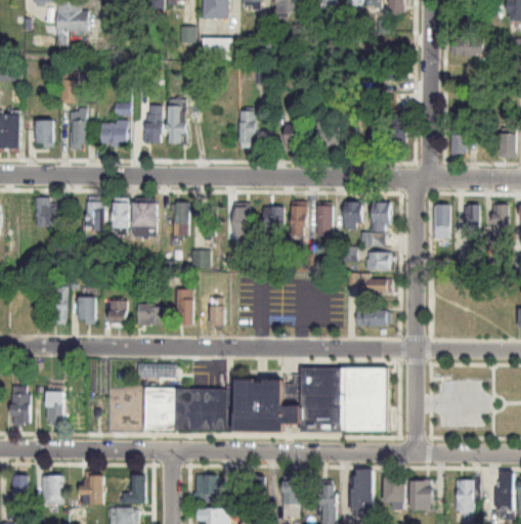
[(87,33),(87,11),(81,11),(80,0),(63,0),(56,0),(57,44),(66,44),(66,33),(87,33)]
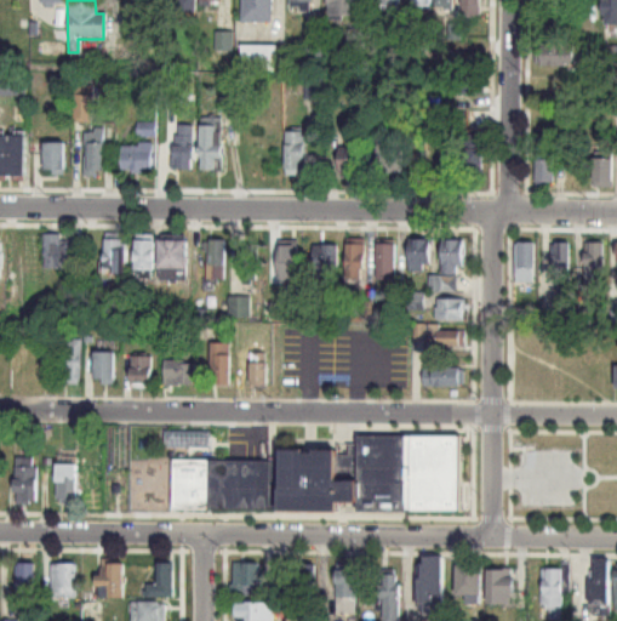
[(193,13),(193,0),(173,0),(173,13),(193,13)]
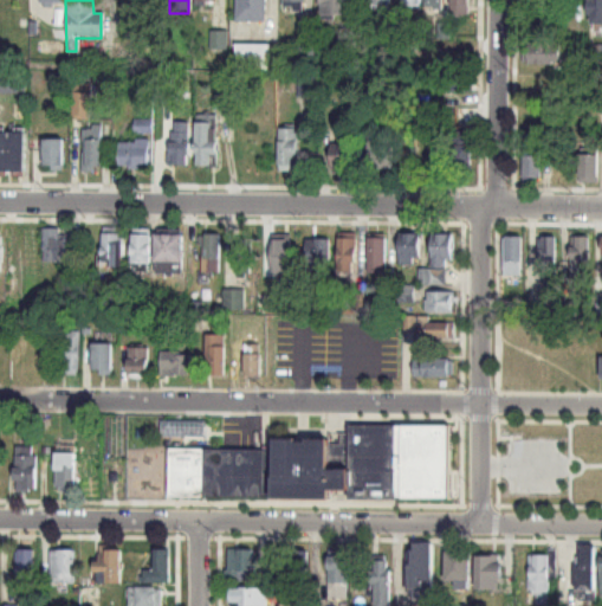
[(234,0),(234,21),(264,21),(264,0),(234,0)]
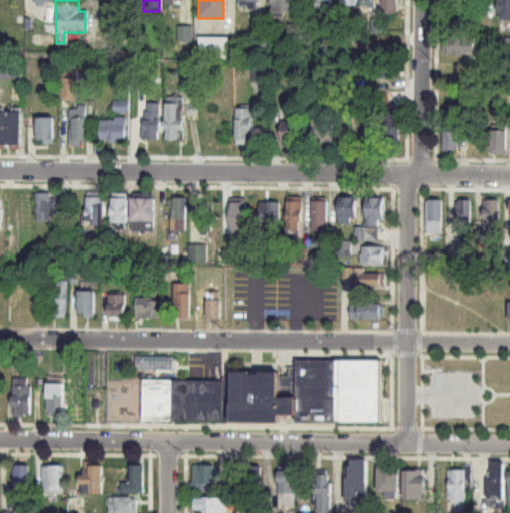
[(294,0),(270,0),(271,15),(294,15),(294,0)]
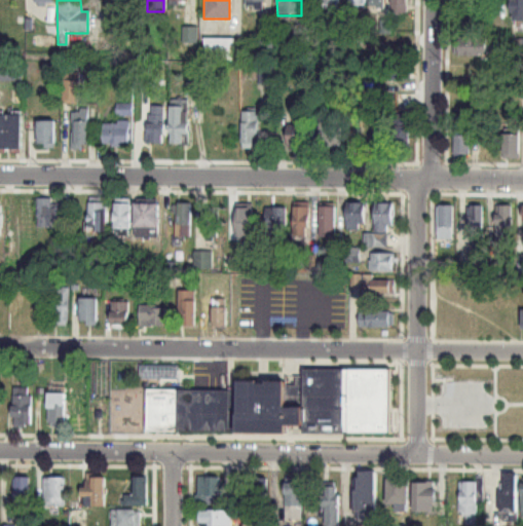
[(320,0),(320,10),(337,10),(336,0),(320,0)]
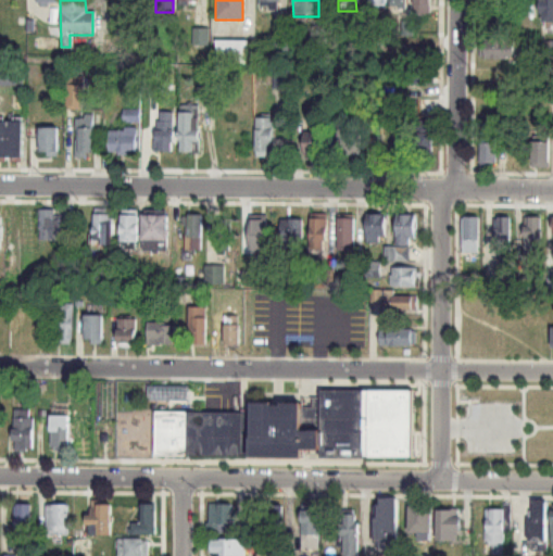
[(412,0),(413,17),(429,17),(429,0),(412,0)]
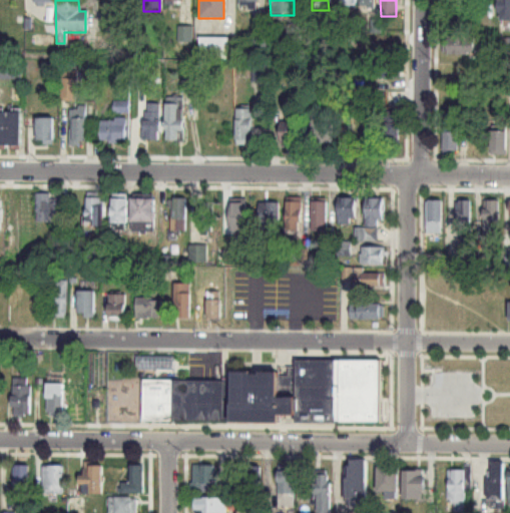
[(509,0),(498,0),(498,22),(509,21),(509,0)]
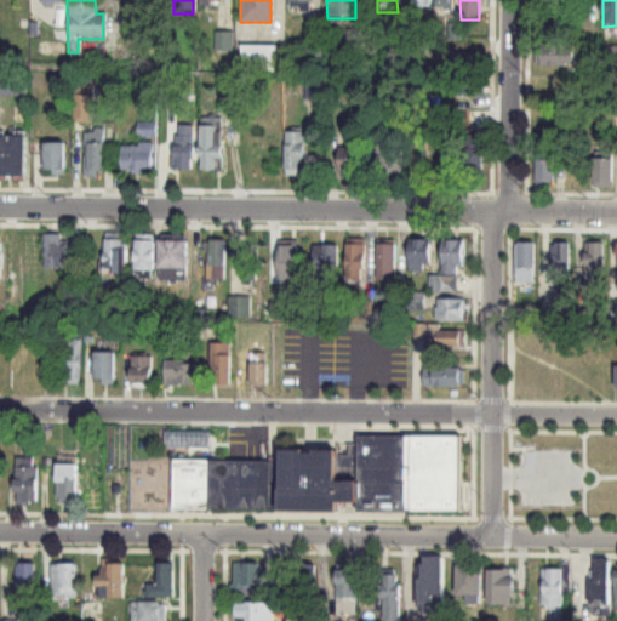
[(229,51),(229,33),(215,33),(215,51),(229,51)]
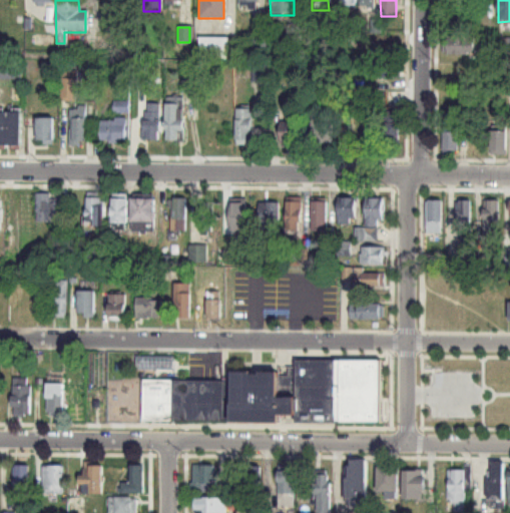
[(227,38),(197,38),(197,60),(227,60),(227,38)]
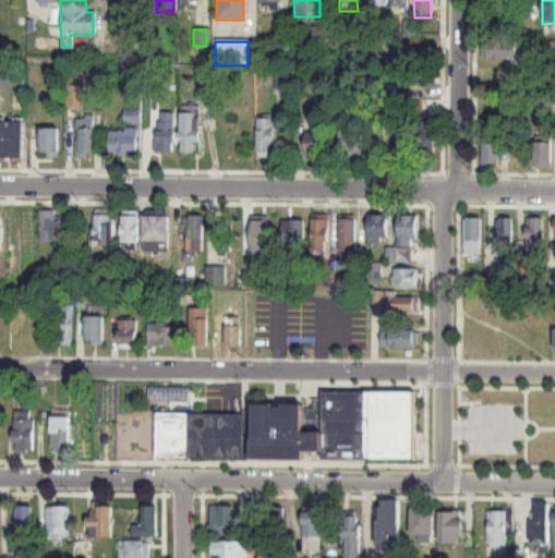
[(515,43),(484,43),(484,61),(515,61),(515,43)]
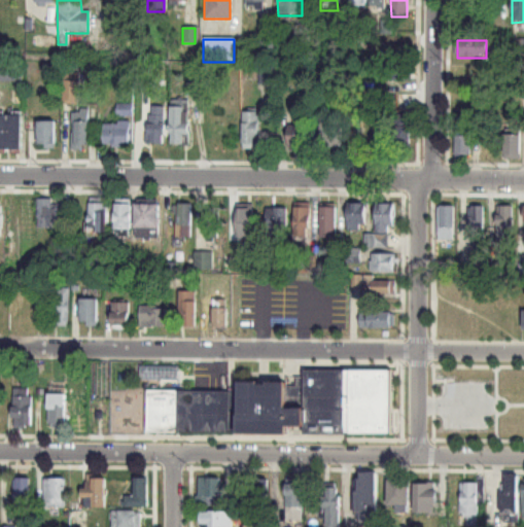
[(410,62),(378,62),(378,81),(410,81),(410,62)]
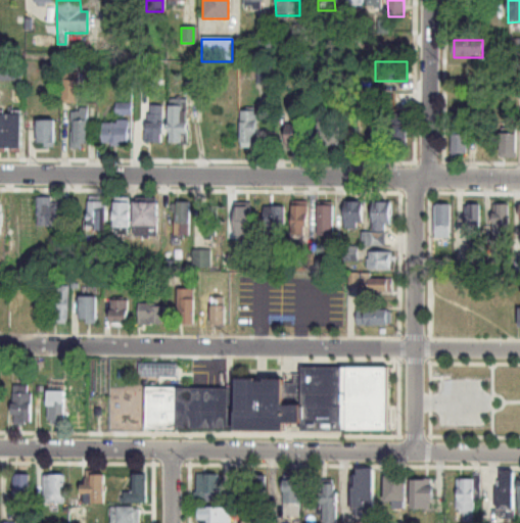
[(76,81),(59,81),(59,102),(76,102),(76,81)]
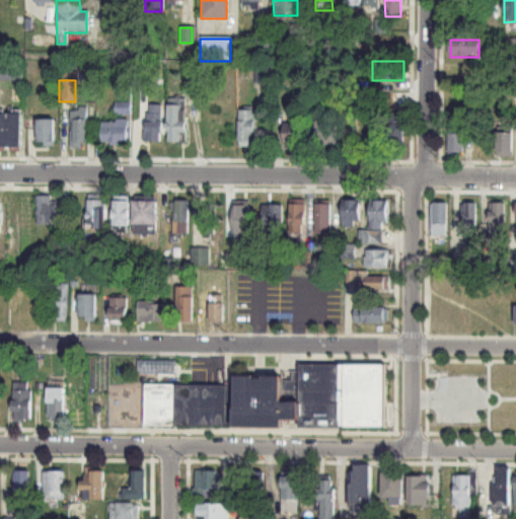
[(158,142),(158,105),(142,105),(142,142),(158,142)]
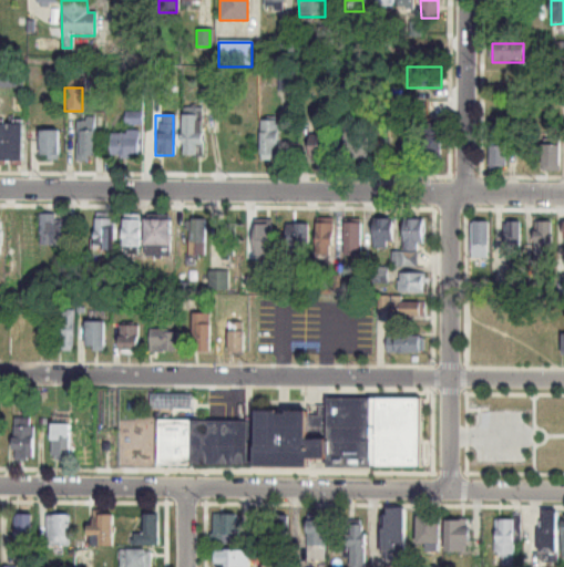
[(180,116),(180,157),(200,157),(200,116),(180,116)]
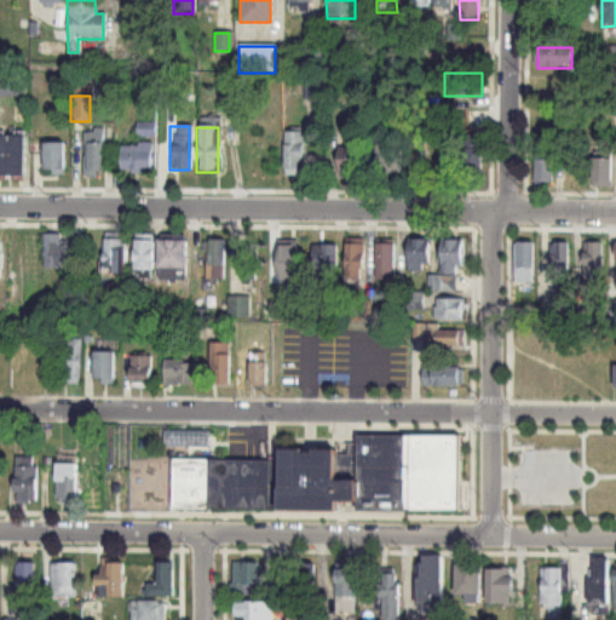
[(301,133),(282,133),(282,177),(301,177),(301,133)]
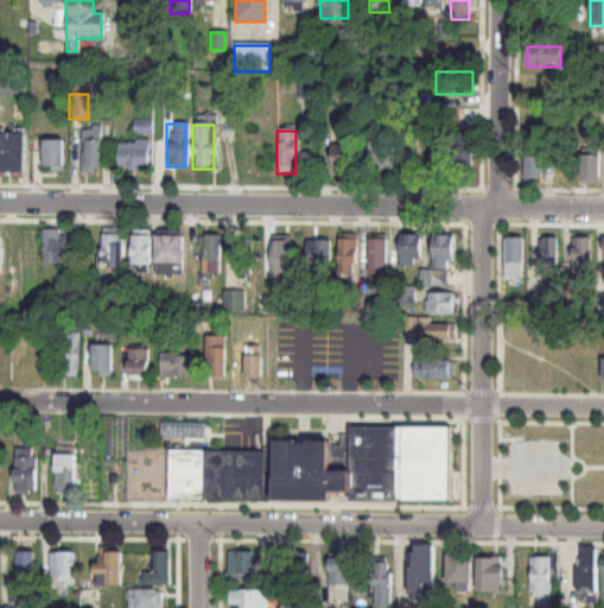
[(21,134),(0,134),(0,175),(21,175),(21,134)]
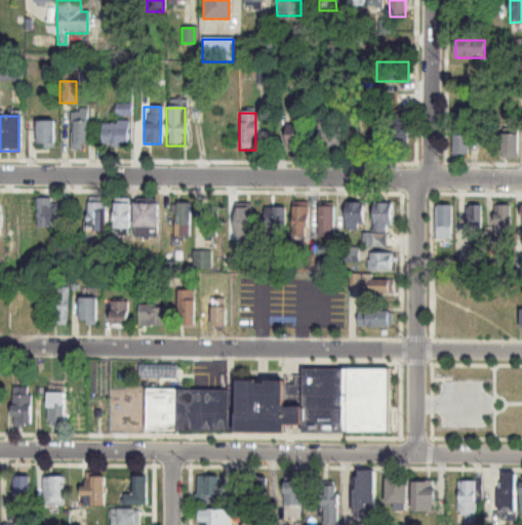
[(318,150),(338,150),(338,117),(318,117),(318,150)]
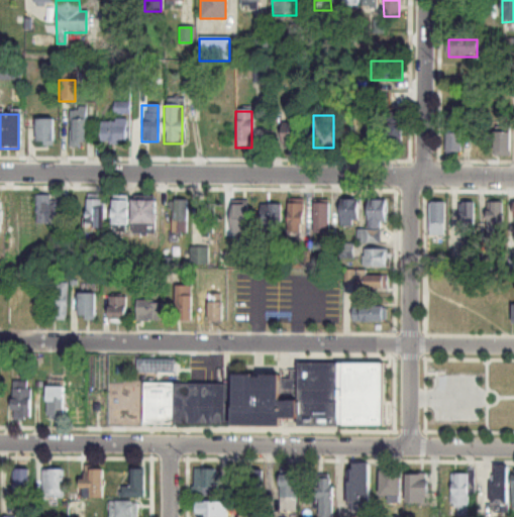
[(399,125),(393,125),(393,115),(383,115),(383,149),(399,149),(399,125)]
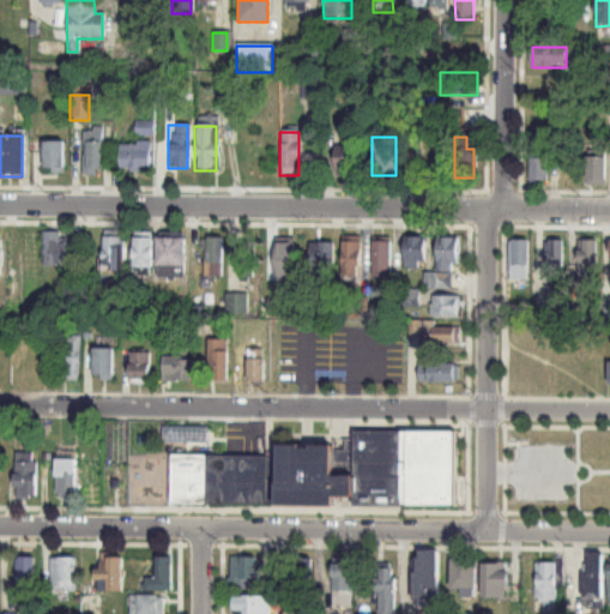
[(40,143),(40,175),(61,175),(61,143),(40,143)]
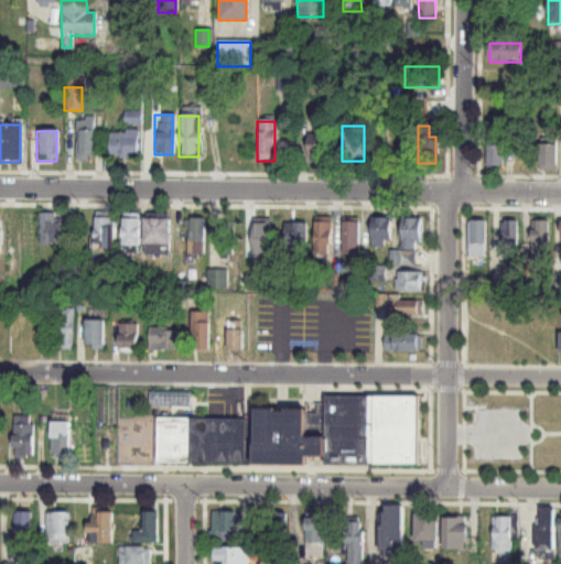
[(75,160),(90,160),(90,131),(75,131),(75,160)]
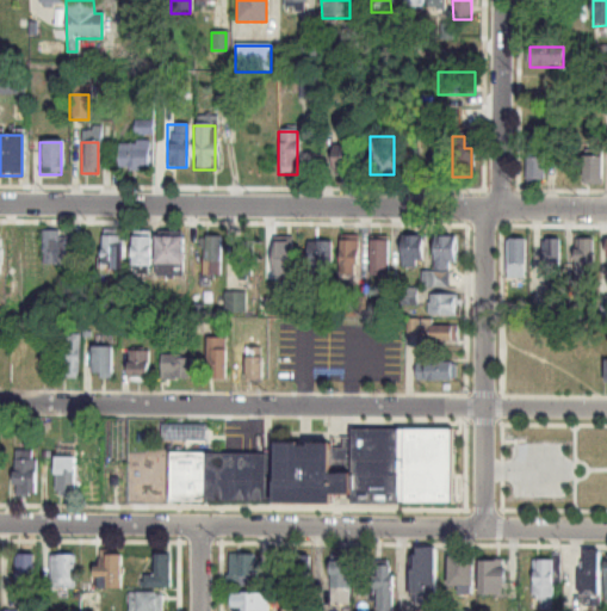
[(147,143),(117,143),(117,171),(147,171),(147,143)]
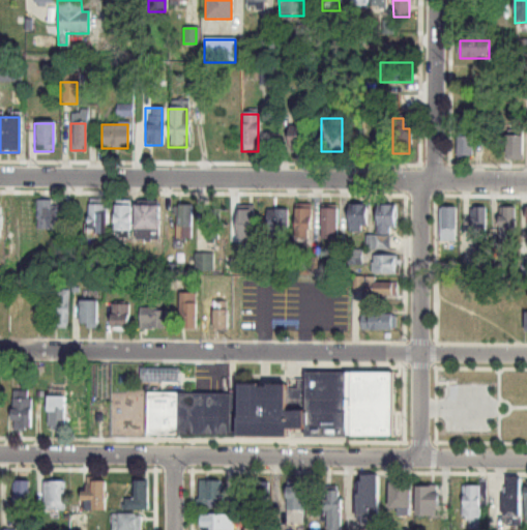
[(304,149),(304,127),(287,127),(287,149),(304,149)]
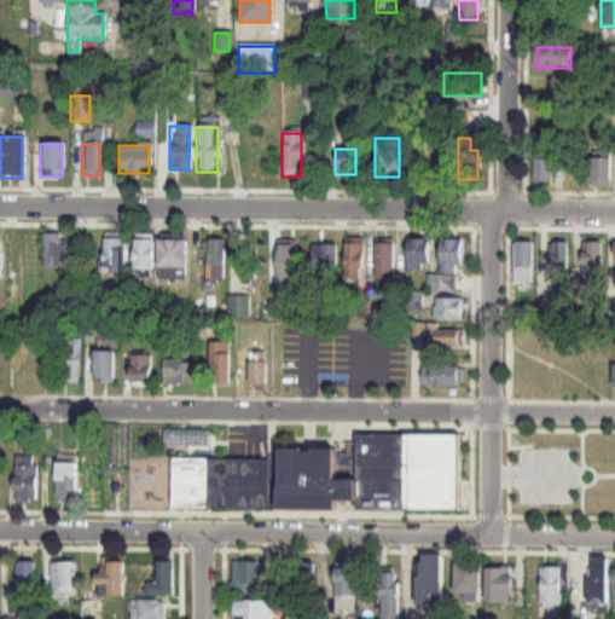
[(550,161),(531,161),(531,185),(550,185),(550,161)]
